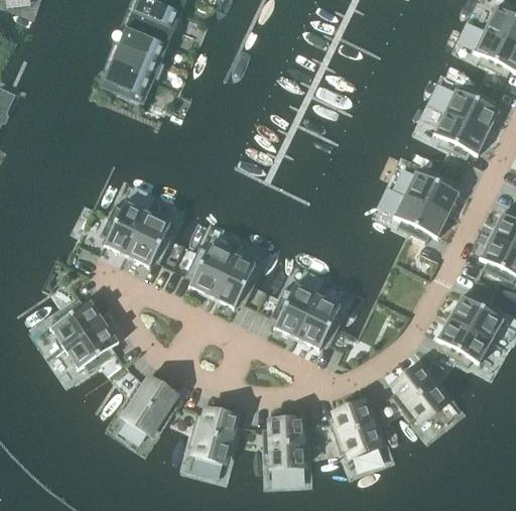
[(136,0),(103,81),(144,98),(184,0),(136,0)]
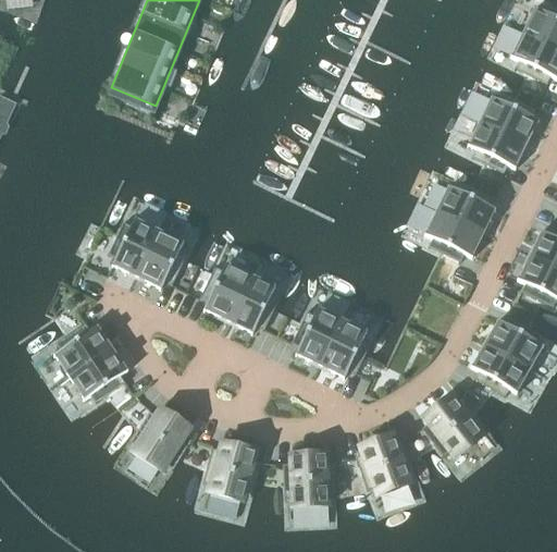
[(535,8),(524,31),(556,46),(556,8),(546,2),(542,11),(535,8)]
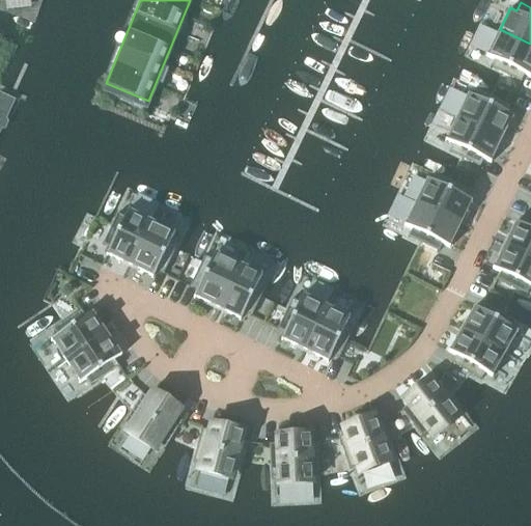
[(530,72),(530,70),(530,44),(500,29),(488,52),(495,55),(492,62),(521,77),(524,68),(530,72)]
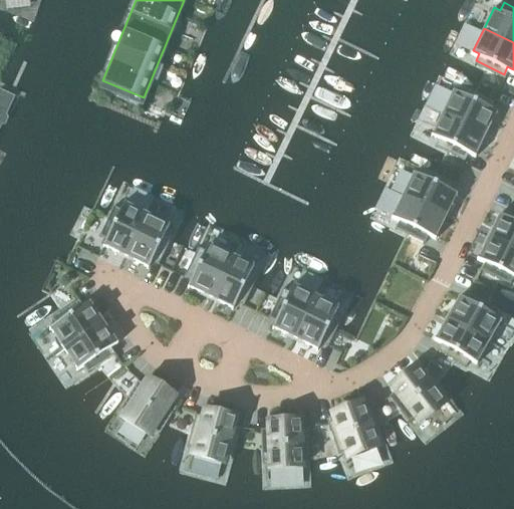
[(455,89),(444,110),(484,131),(495,108),(489,105),(492,98),(464,84),(461,92),(455,89)]
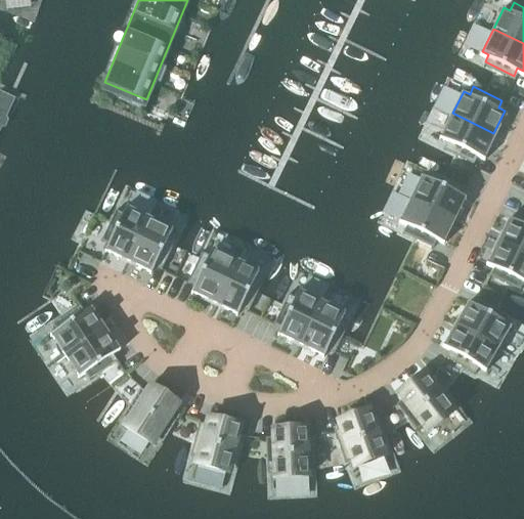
[(0,88),(0,124),(13,95),(0,88)]
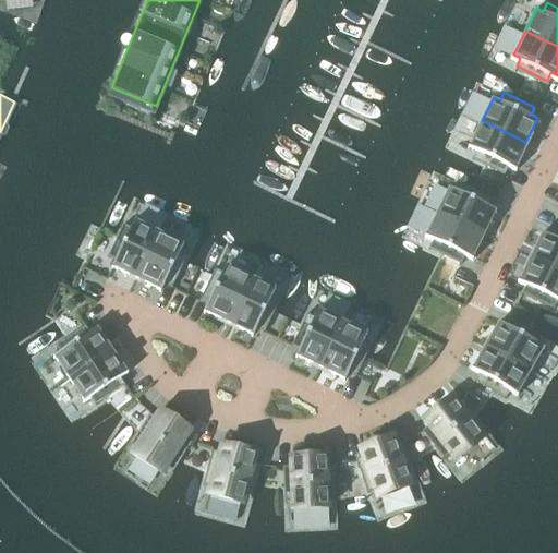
[(514,165),(525,142),(482,120),(471,144),(477,147),(473,155),(504,170),(508,161),(514,165)]
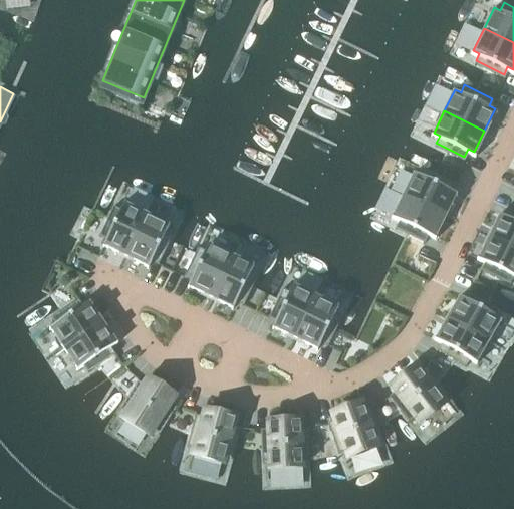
[(415,172),(405,193),(445,212),(455,191),(449,188),(453,181),(424,167),(421,174),(415,172)]
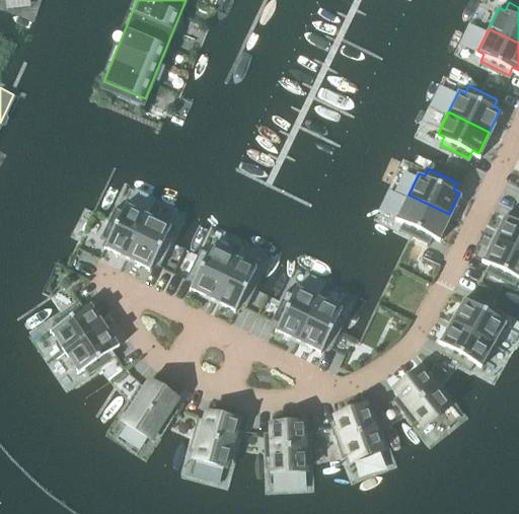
[(438,236),(449,214),(409,195),(397,216),(403,219),(400,227),(429,240),(432,233),(438,236)]
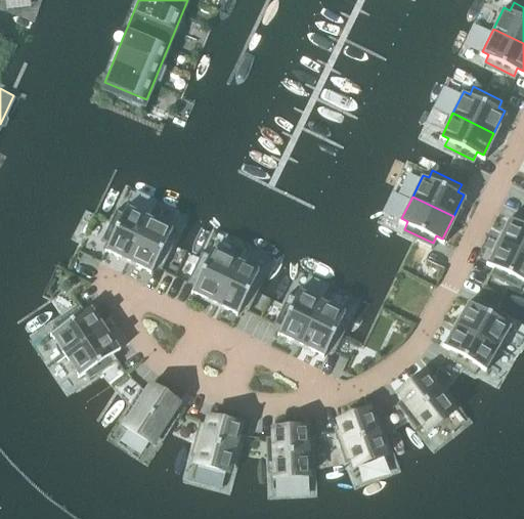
[(106,247),(129,257),(148,216),(127,205),(124,211),(117,208),(102,236),(110,240),(106,247)]
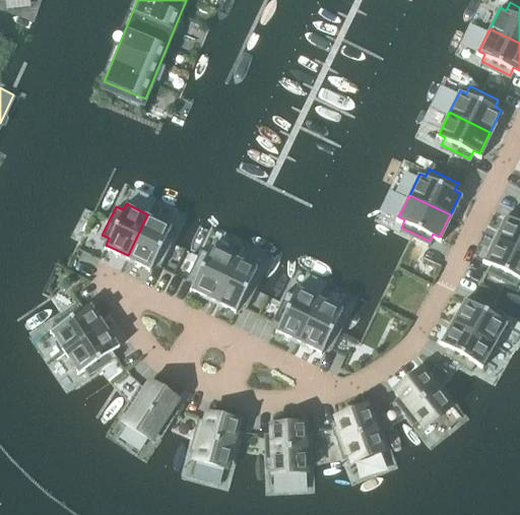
[(506,215),(496,237),(519,248),(519,212),(516,211),(512,218),(506,215)]
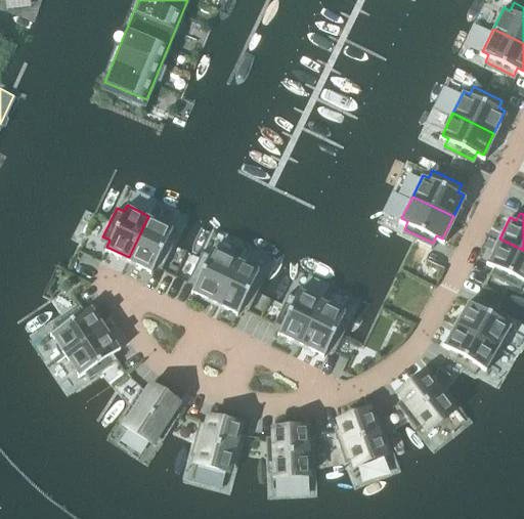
[(171,226),(148,216),(129,257),(150,267),(154,261),(162,265),(175,236),(168,232),(171,226)]
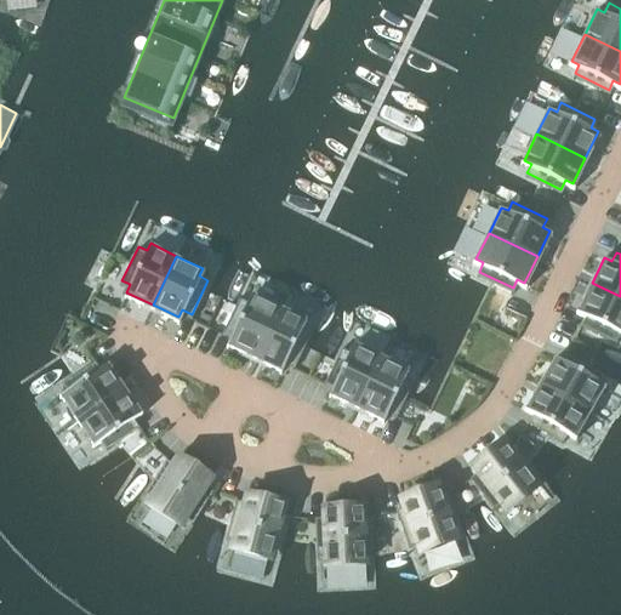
[(620,329),(620,296),(592,283),(579,309),(586,313),(582,322),(616,339),(620,330),(620,329)]
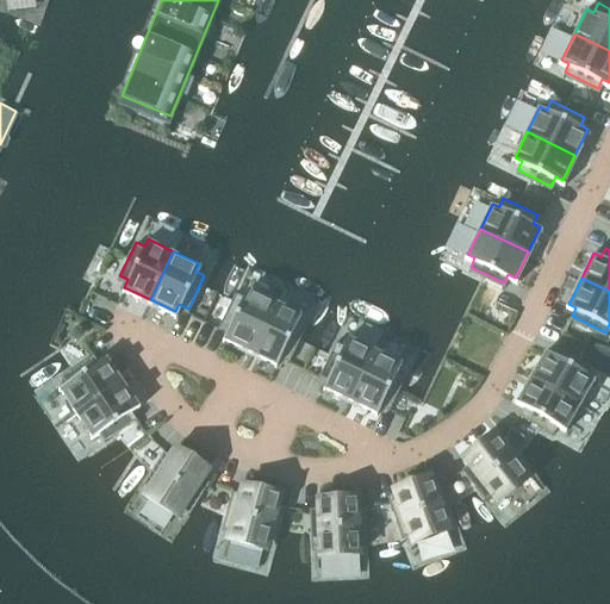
[(224,336),(250,348),(273,300),(248,288),(244,296),(236,291),(219,324),(228,329),(224,336)]
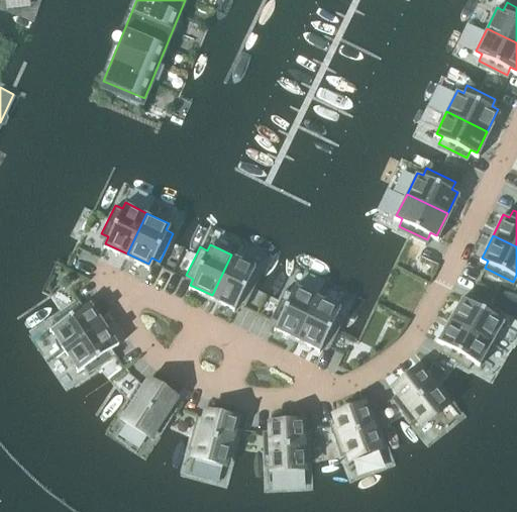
[(253,265),(231,254),(212,295),(233,306),(236,299),(244,303),(257,275),(250,271),(253,265)]
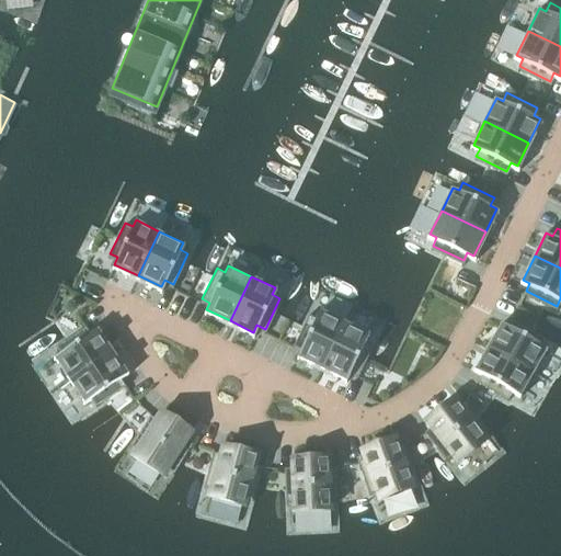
[(298,353),(322,365),(344,321),(320,309),(317,316),(309,313),(294,343),(301,347),(298,353)]
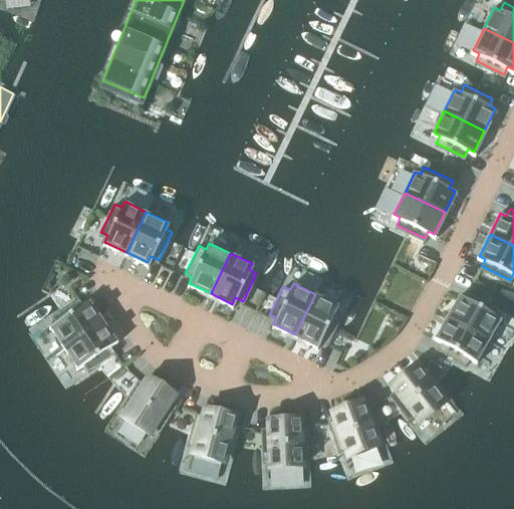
[(461,295),(449,316),(488,338),(499,317),(494,314),(498,307),(471,292),(467,299),(461,295)]
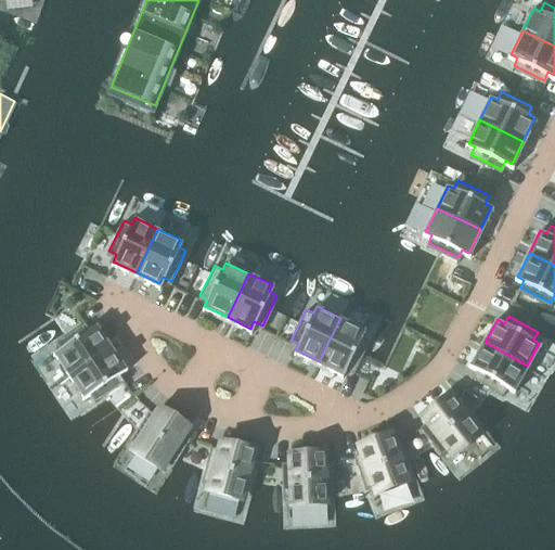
[(363,329),(340,318),(319,361),(341,372),(345,366),(353,370),(368,340),(360,335),(363,329)]
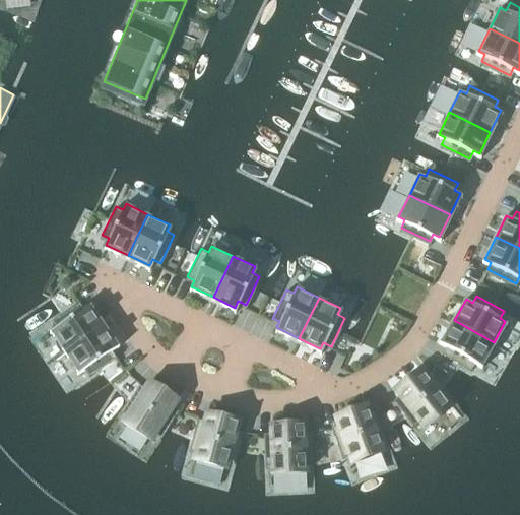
[(52,329),(65,349),(103,324),(89,304),(83,308),(79,301),(53,319),(57,325),(52,329)]
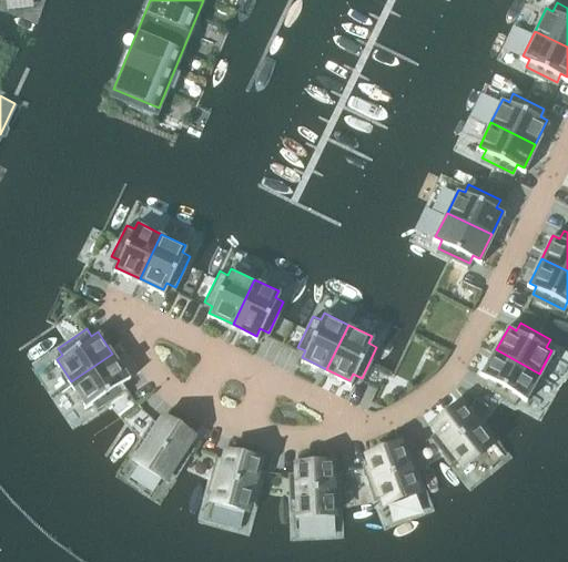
[(526,397),(539,374),(496,349),(483,373),(489,376),(485,384),(515,401),(519,394),(526,397)]
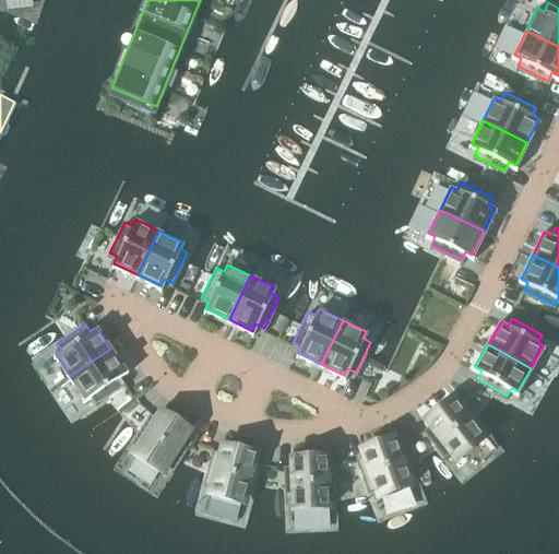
[(125,370),(110,349),(70,376),(84,398),(91,393),(95,401),(123,381),(119,375),(125,370)]
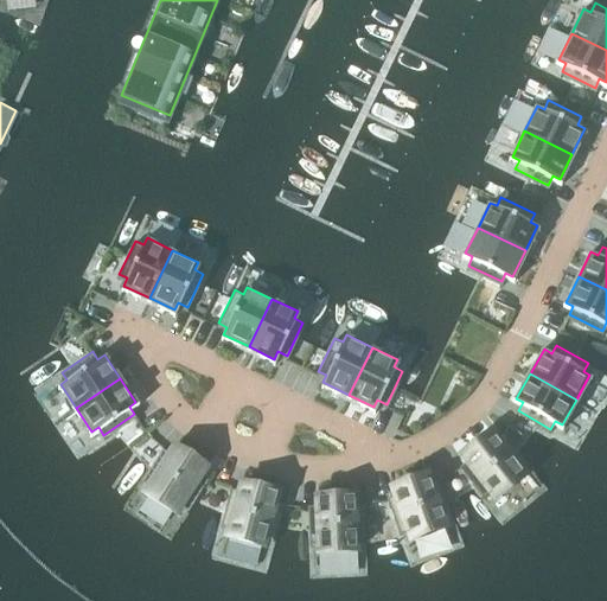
[(513,443),(523,433),(509,421),(503,430),(513,443)]
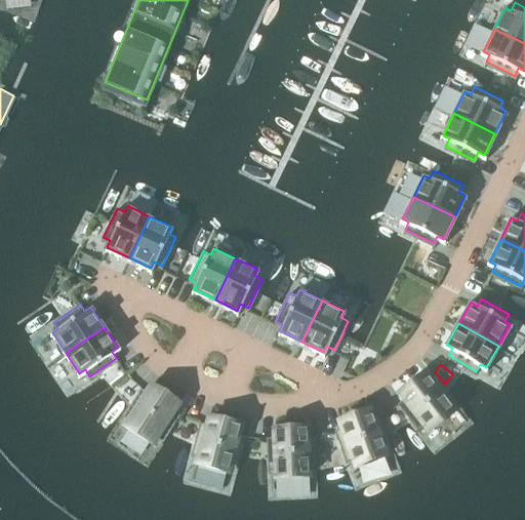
[(455,399),(447,389),(440,380),(433,385),(423,373),(400,392),(404,397),(398,402),(409,416),(418,429),(425,425),(428,428),(452,409),(448,404),(455,399)]
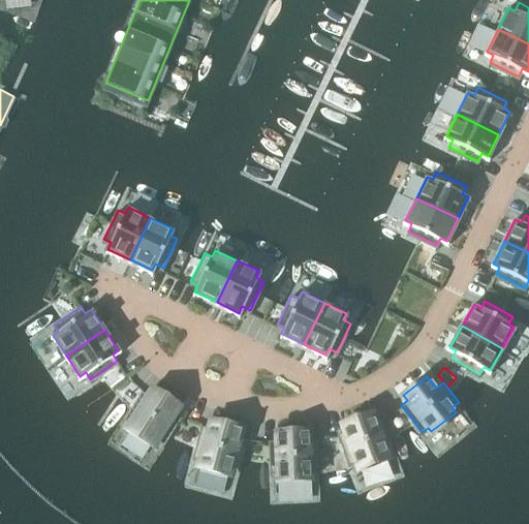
[(169,417),(177,405),(153,389),(149,395),(142,390),(131,405),(124,417),(130,421),(127,426),(153,443),(157,438),(162,441),(170,430),(177,421),(169,417)]
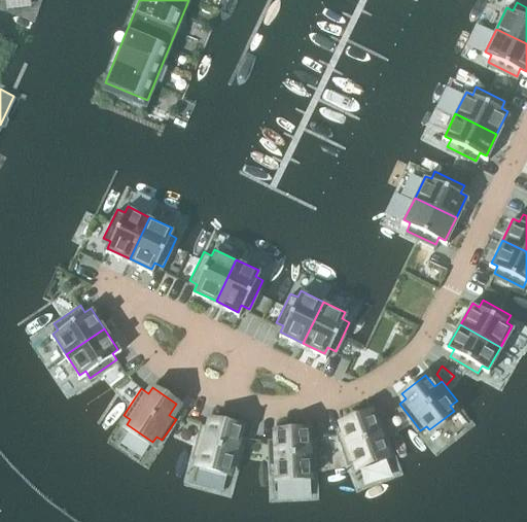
[(392,445),(387,431),(383,421),(375,425),(371,413),(342,423),(344,428),(337,431),(343,447),(348,461),(355,459),(357,464),(386,454),(384,448),(392,445)]
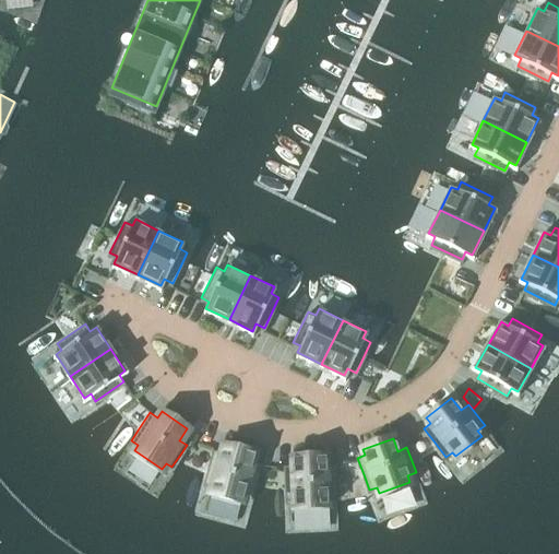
[(256,480),(259,468),(250,464),(253,451),(224,444),(222,450),(214,448),(209,468),(205,481),(213,483),(211,490),(244,498),(245,491),(252,493),(256,480)]
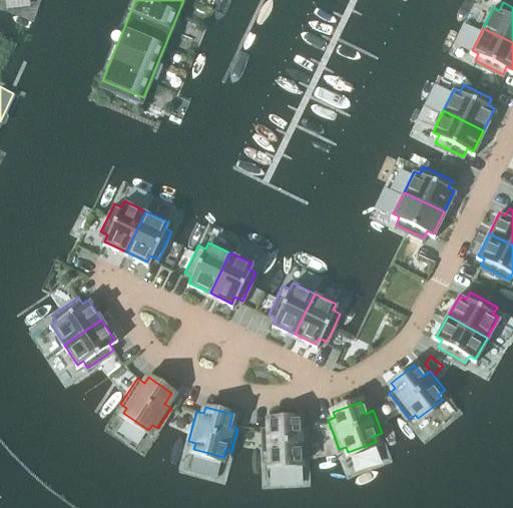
[(308,442),(307,429),(299,430),(298,417),(270,419),(270,425),(262,425),(263,443),(263,456),(271,456),(271,462),(301,461),(301,454),(308,454),(308,442)]
